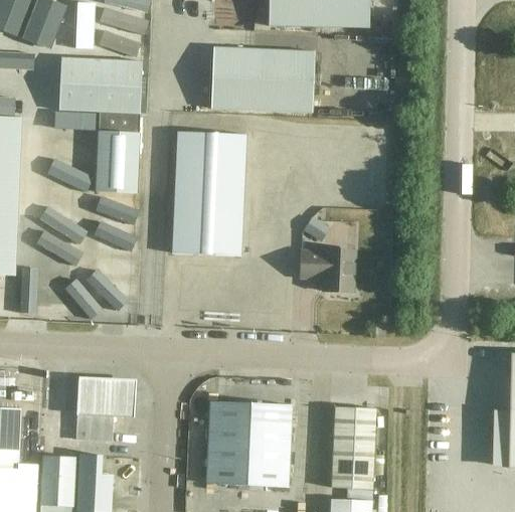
[(62,0),(62,40),(81,40),(81,0),(62,0)]
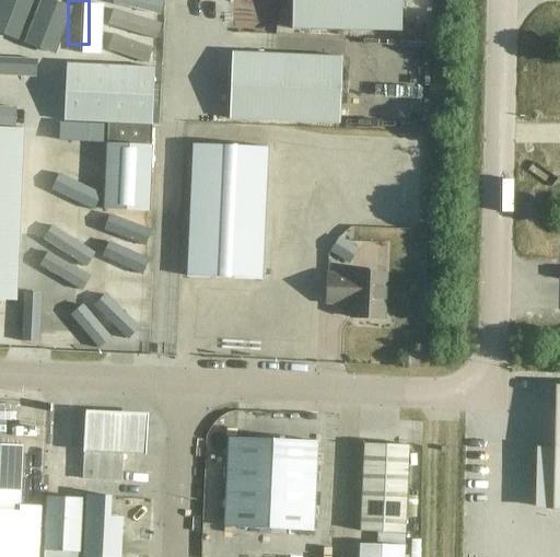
[(119,1),(119,18),(153,15),(152,0),(119,1)]
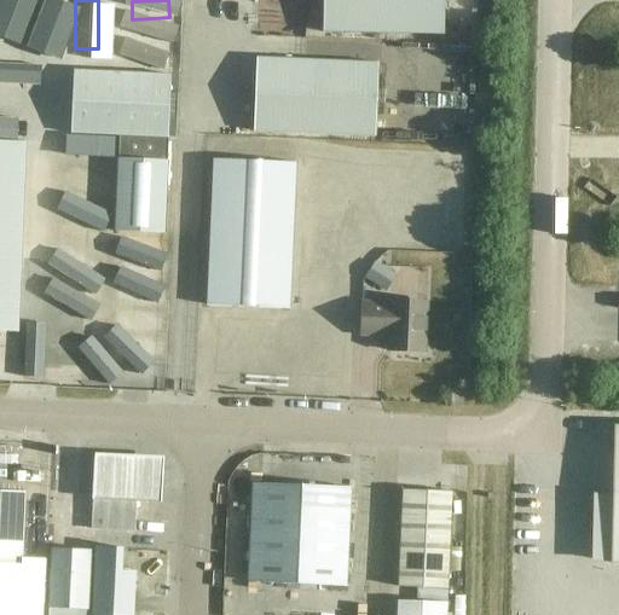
[(324,0),(324,32),(443,34),(443,0),(324,0)]
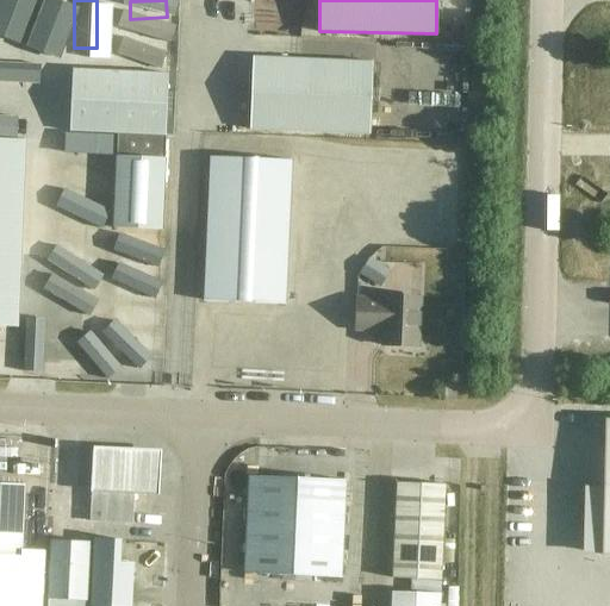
[(104,2),(103,57),(120,58),(122,2),(104,2)]
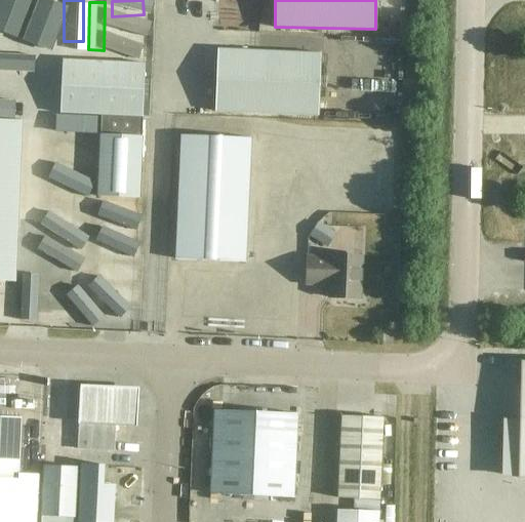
[(151,50),(151,21),(111,21),(111,50),(151,50)]
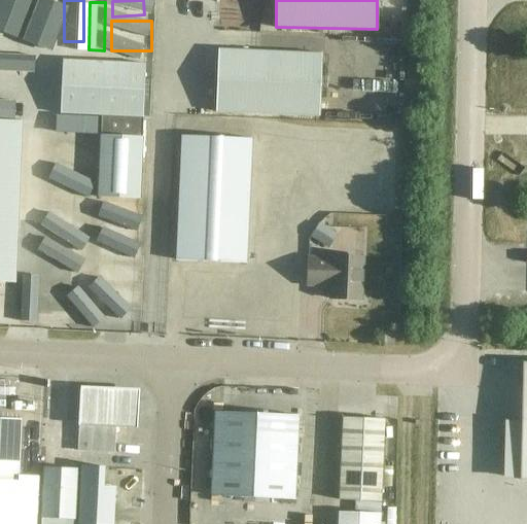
[(322,53),(219,47),(216,110),(320,114),(322,53)]
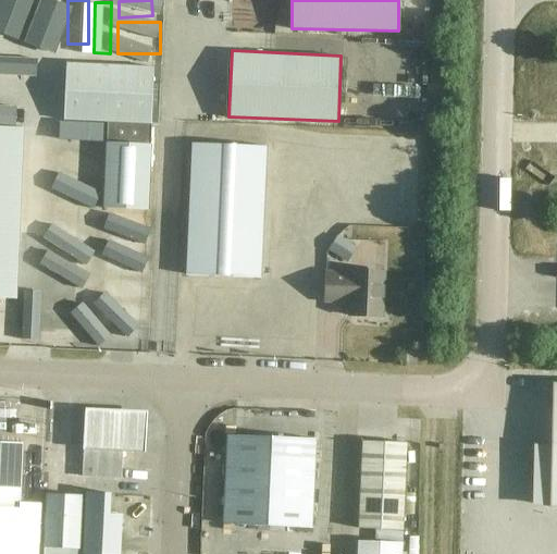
[(0,68),(15,69),(15,52),(0,51),(0,68)]
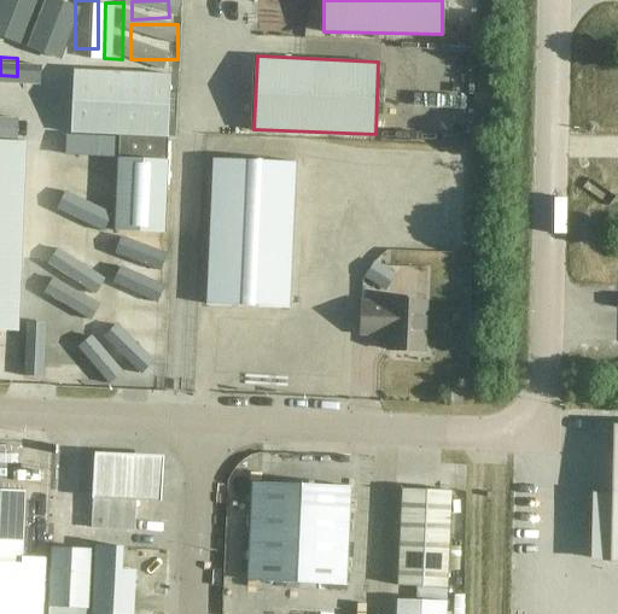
[(169,74),(74,69),(70,132),(165,135),(169,74)]
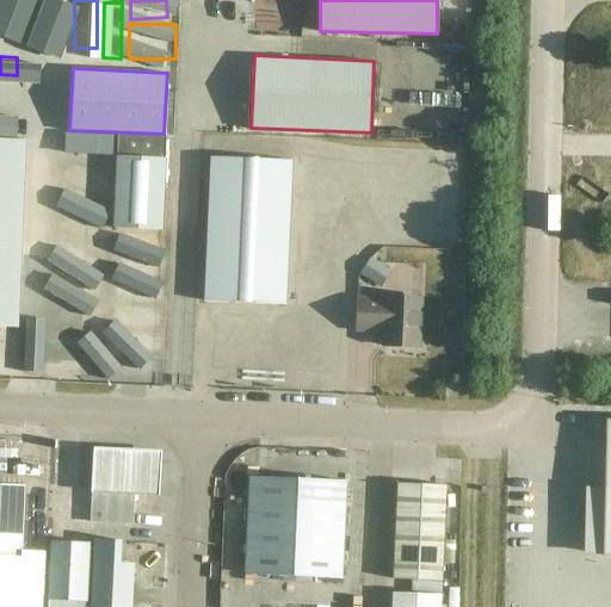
[(0,324),(18,326),(26,138),(0,137),(0,324)]
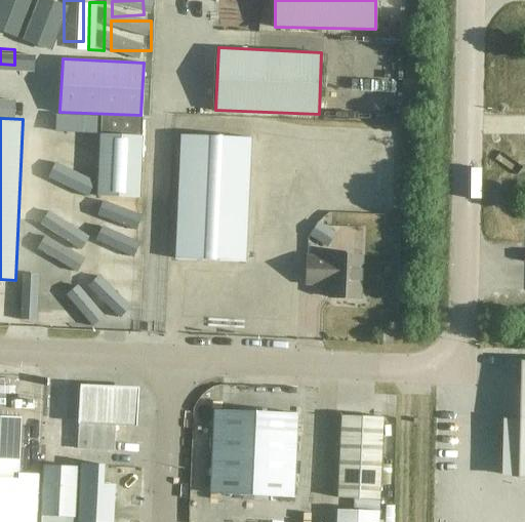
[(25,163),(44,164),(45,124),(27,123),(25,163)]
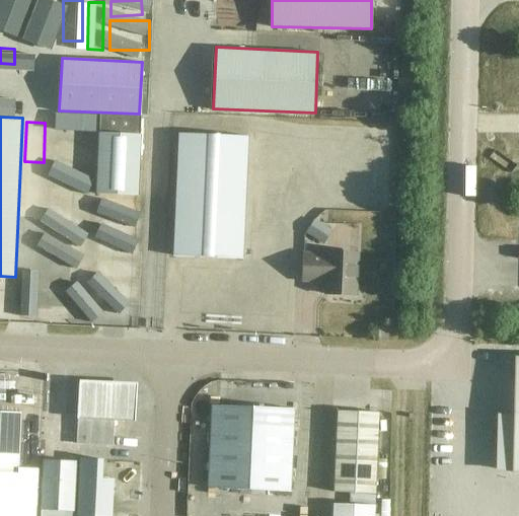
[(140,134),(98,132),(95,191),(137,193),(140,134)]
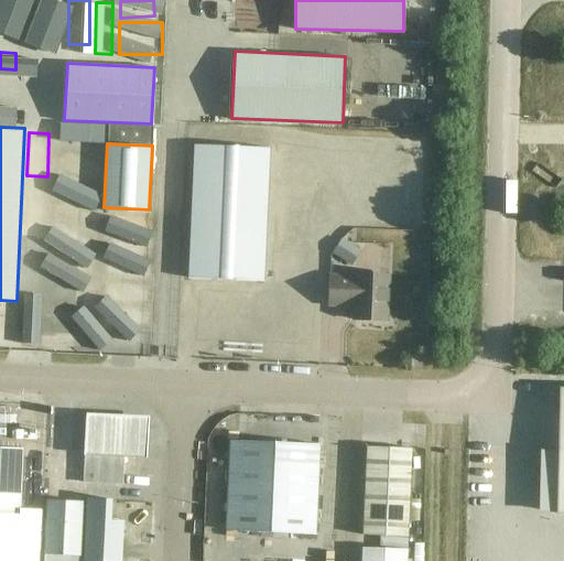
[(269,148),(194,144),(188,274),(263,278),(269,148)]
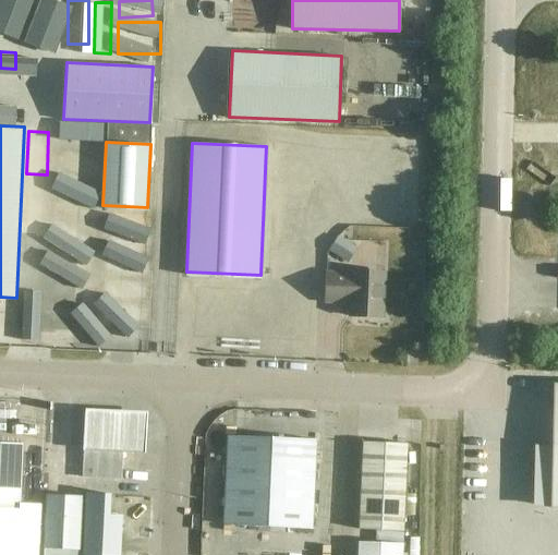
[(93,219),(51,221),(52,241),(94,239),(93,219)]
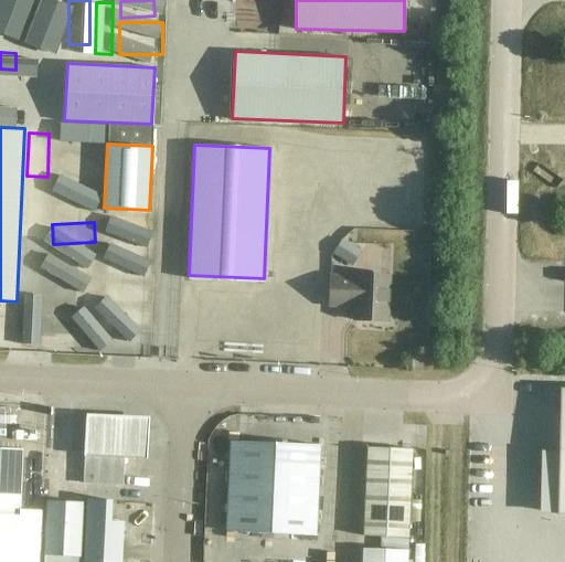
[(153,255),(155,225),(106,224),(106,255),(153,255)]
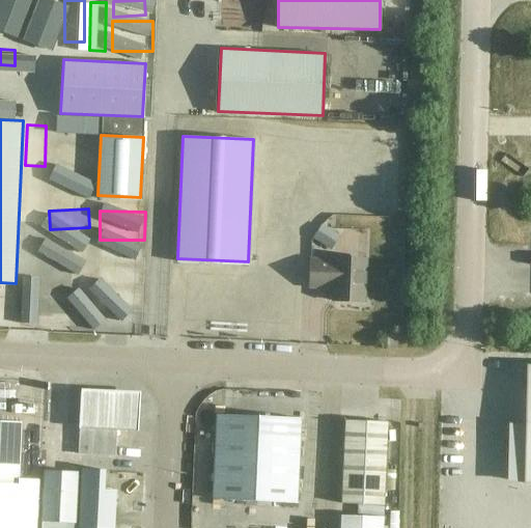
[(338,234),(320,223),(312,237),(330,248),(338,234)]
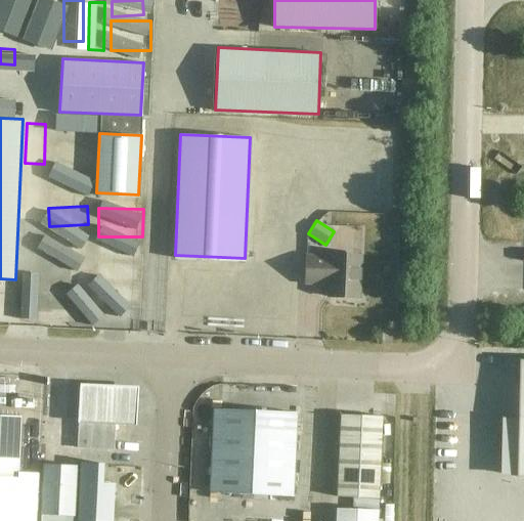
[(95,277),(141,279),(142,248),(96,247),(95,277)]
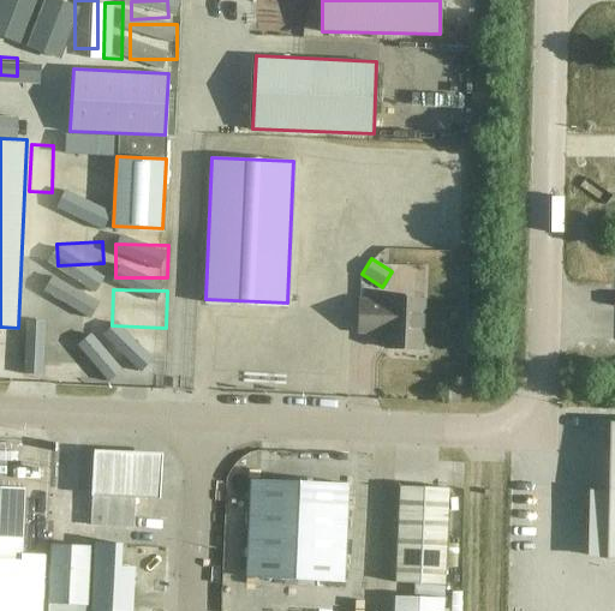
[(423,297),(389,294),(389,299),(359,298),(358,328),(388,329),(387,346),(421,347),(423,297)]
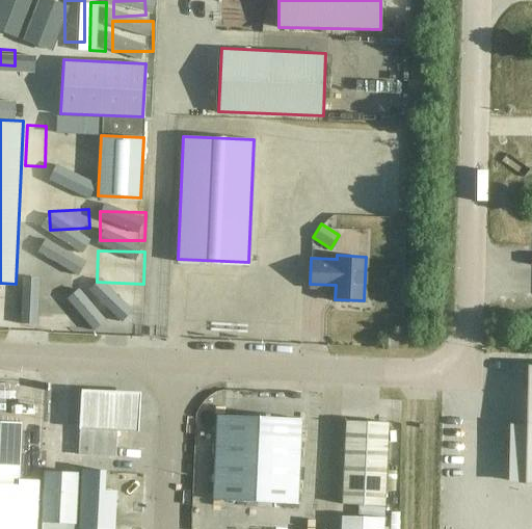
[(399,331),(389,331),(388,345),(399,346),(399,331)]
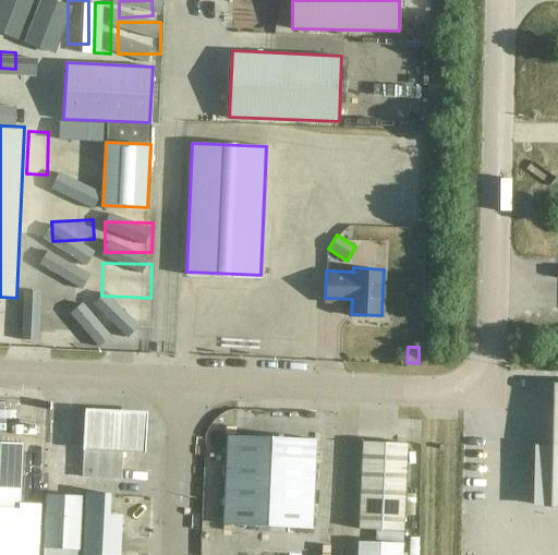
[(150,415),(87,412),(84,454),(148,456),(150,415)]
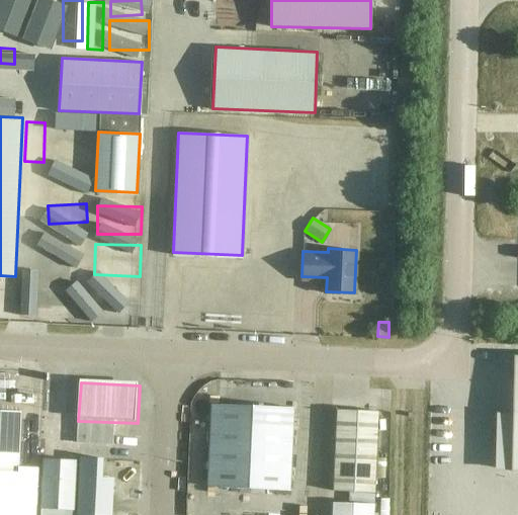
[(264,488),(289,489),(293,406),(211,403),(207,485),(264,488)]
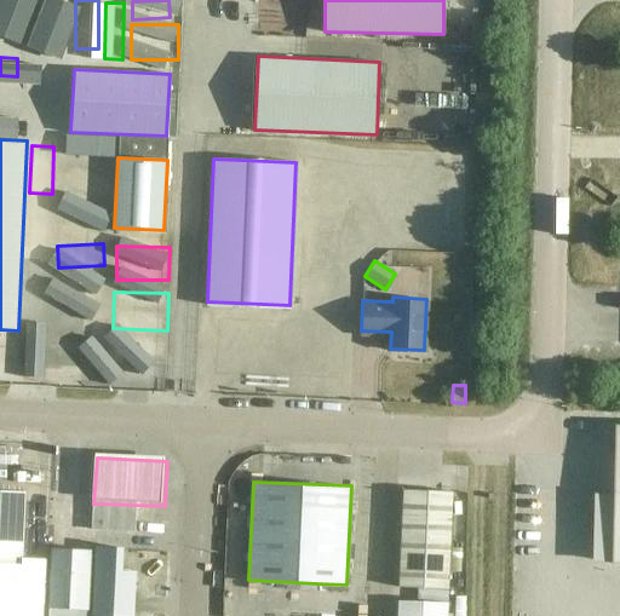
[(453,490),(403,488),(400,585),(448,587),(453,490)]
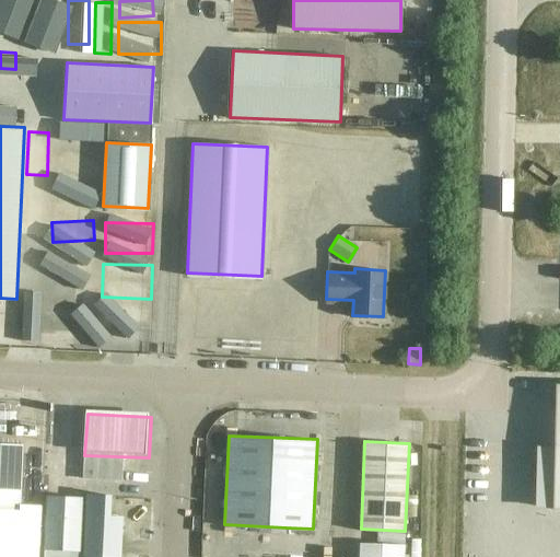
[(23,448),(0,447),(0,556),(39,556),(42,513),(20,512),(23,448)]
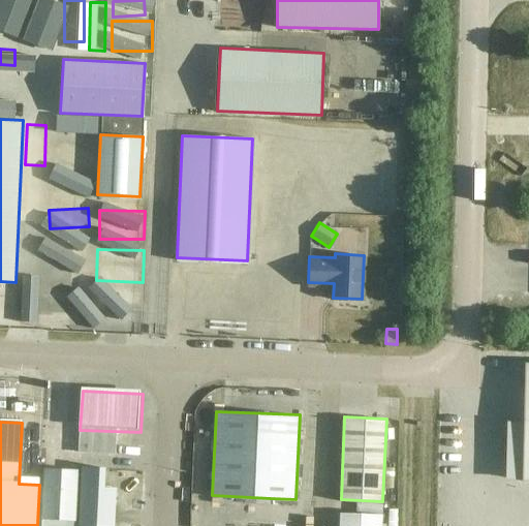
[(117,432),(80,430),(79,456),(116,458),(117,432)]
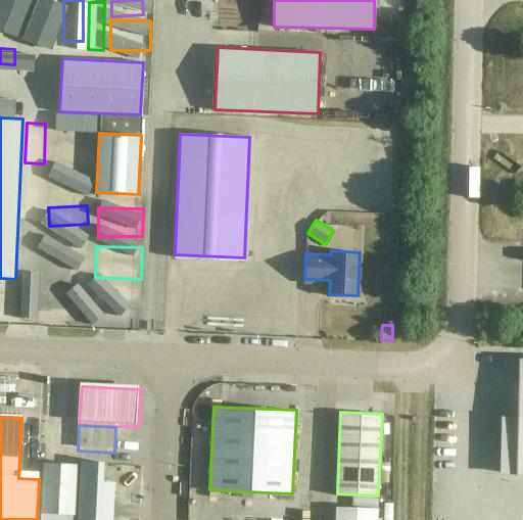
[(104,461),(82,460),(81,464),(44,462),(41,512),(42,512),(41,519),(111,519),(114,481),(103,480),(104,461)]
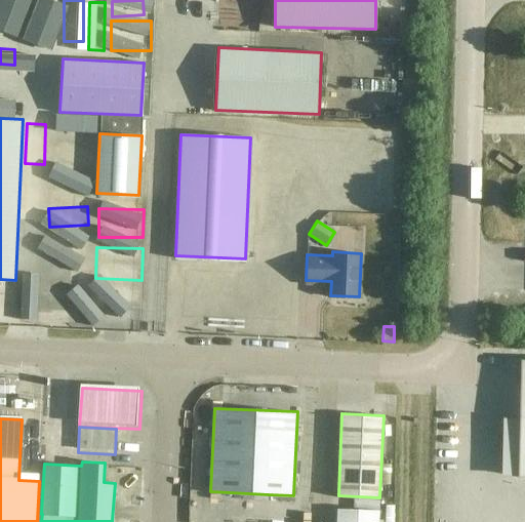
[(335,521),(376,521),(378,497),(354,496),(353,510),(336,509),(335,521)]
